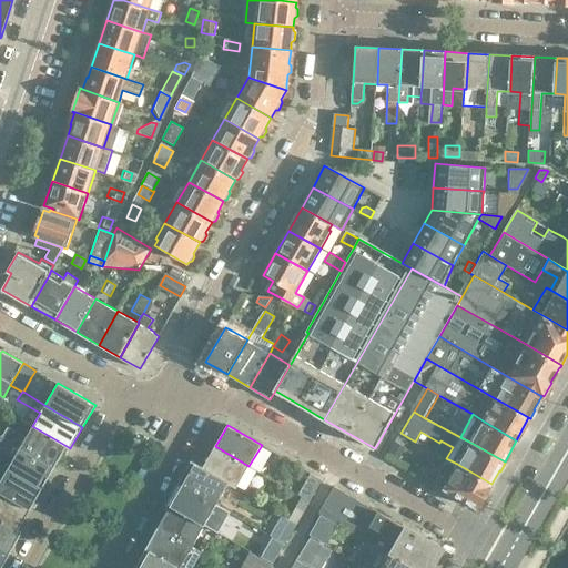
[(21,447),(20,447),(54,467),(67,446),(32,426),(27,437),(7,426),(1,435),(21,447)]
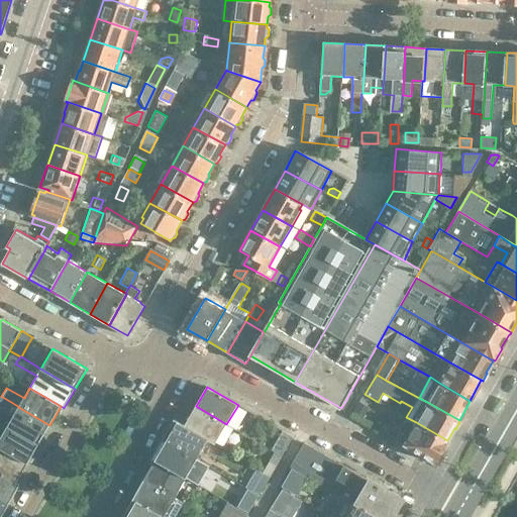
[(13,416),(7,426),(38,444),(49,425),(18,407),(19,407),(1,396),(0,395),(0,406),(7,411),(6,412),(13,416)]
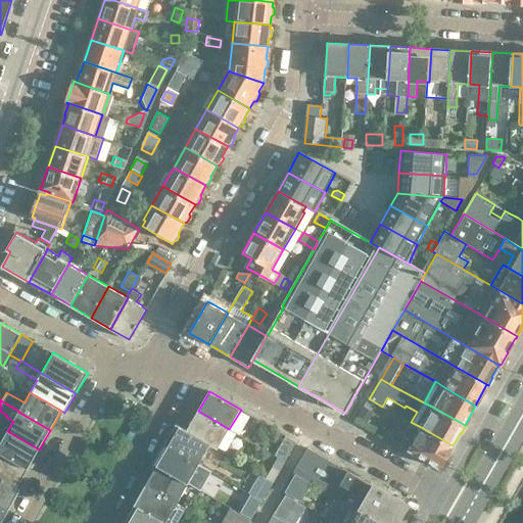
[(373,414),(365,409),(359,420),(367,425),(373,414)]
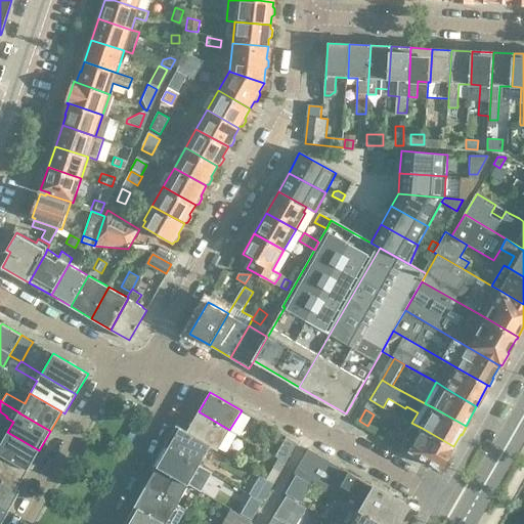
[(229,430),(199,411),(187,431),(219,449),(229,430)]
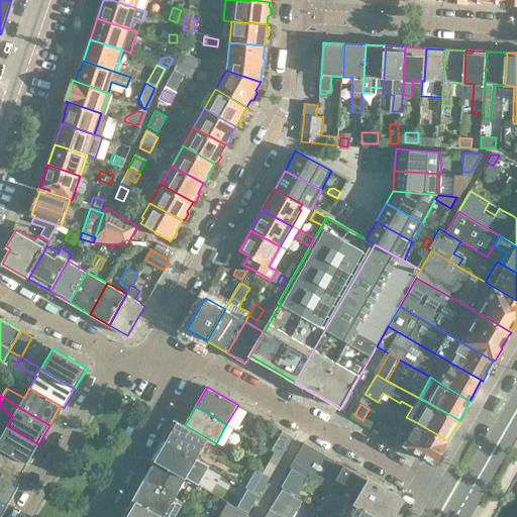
[(398,433),(395,439),(436,463),(448,441),(447,440),(416,422),(406,417),(398,433)]
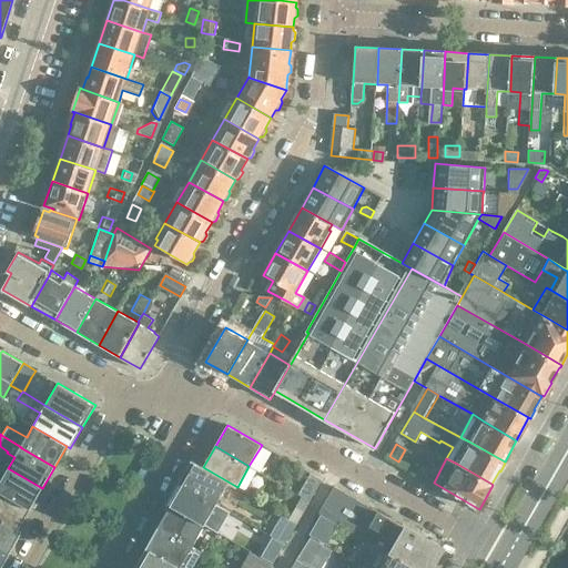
[(237,487),(203,467),(191,460),(179,483),(216,505),(229,484),(236,488),(237,487)]
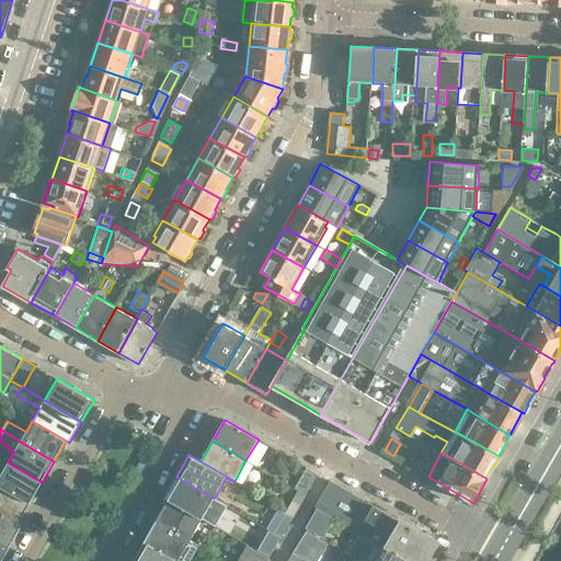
[(0,476),(0,485),(30,503),(42,482),(8,462),(0,477),(0,476)]
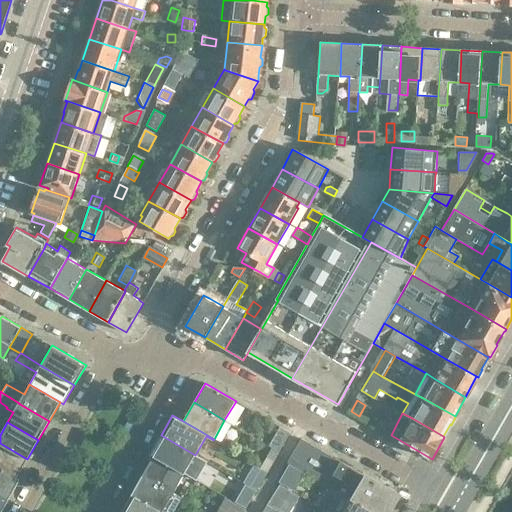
[(268,446),(279,452),(290,433),(279,427),(268,446)]
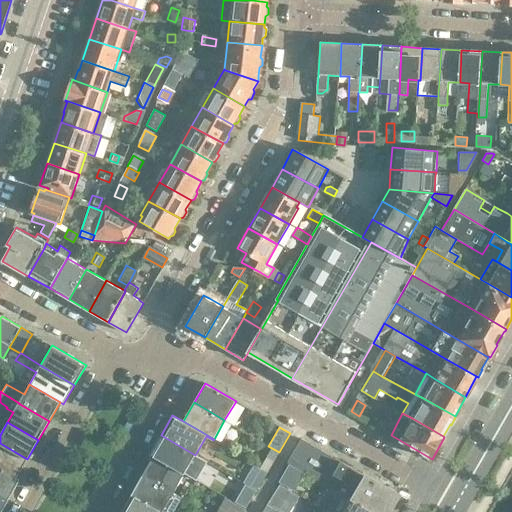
[(195,455),(161,435),(150,455),(153,457),(184,474),(195,455)]
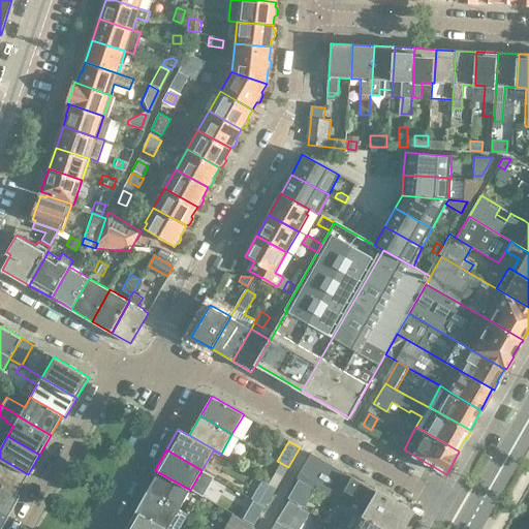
[(311,453),(297,477),(311,486),(325,461),(311,453)]
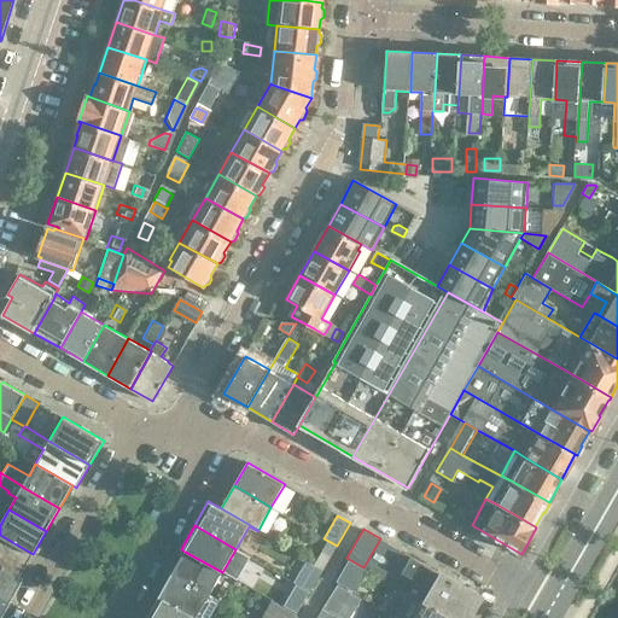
[(33,554),(0,535),(0,564),(21,576),(33,554)]
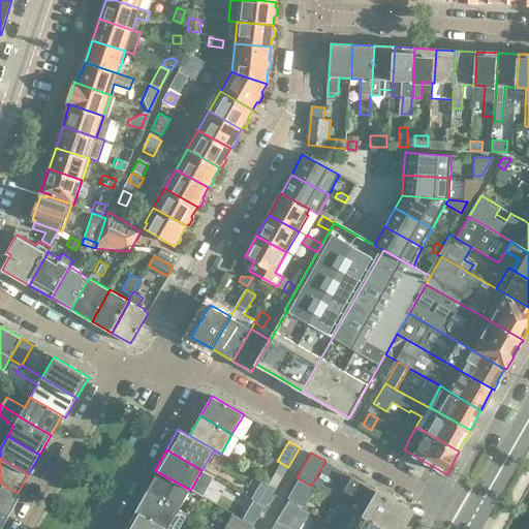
[(325,461),(311,486),(324,494),(339,469),(325,461)]
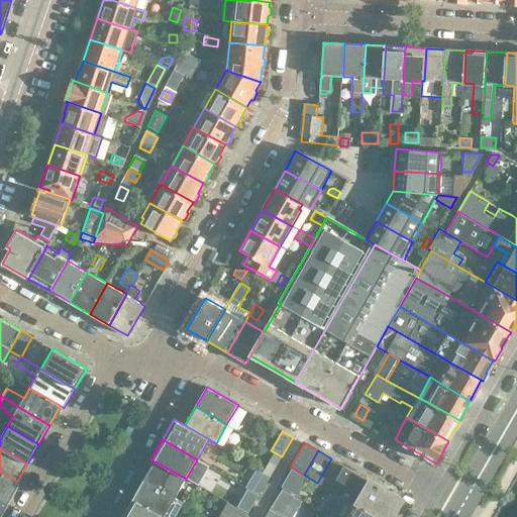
[(270,458),(263,469),(271,474),(277,463),(270,458)]
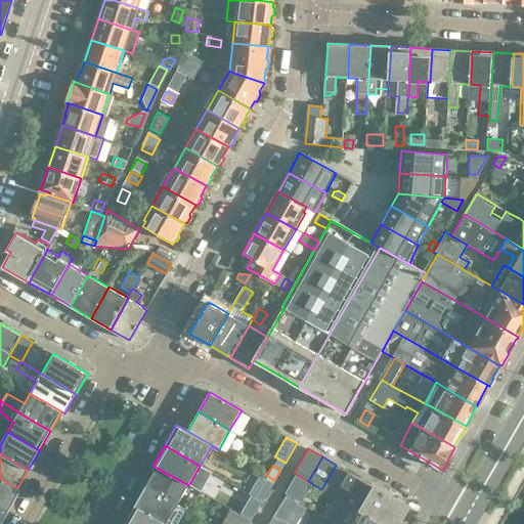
[(336,465),(321,489),(336,497),(342,486),(350,473),(336,465)]
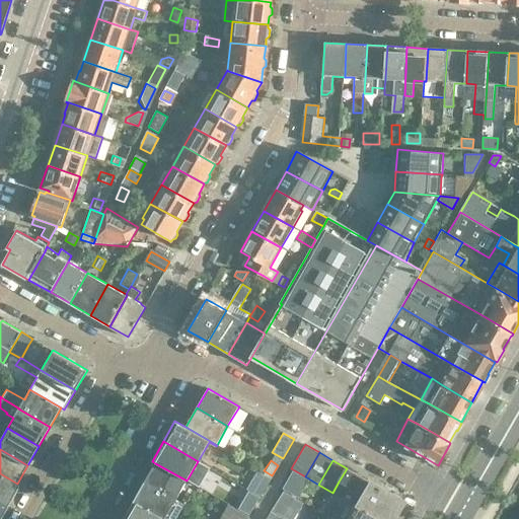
[(187,480),(155,463),(144,483),(175,500),(187,480)]
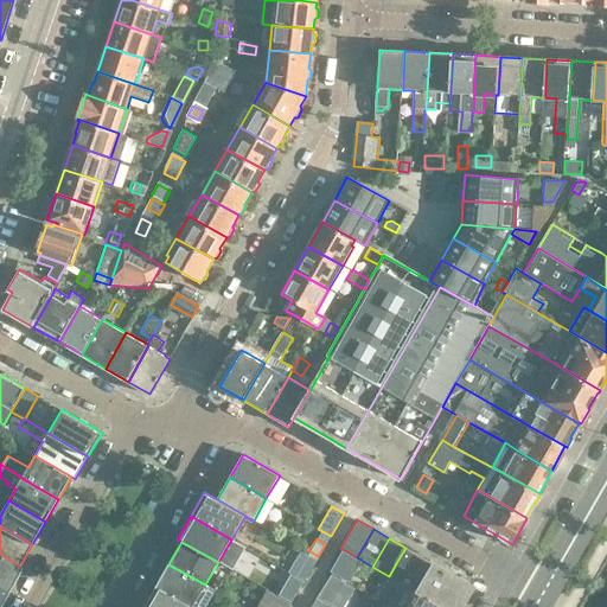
[(301,548),(288,572),(305,580),(318,557),(301,548)]
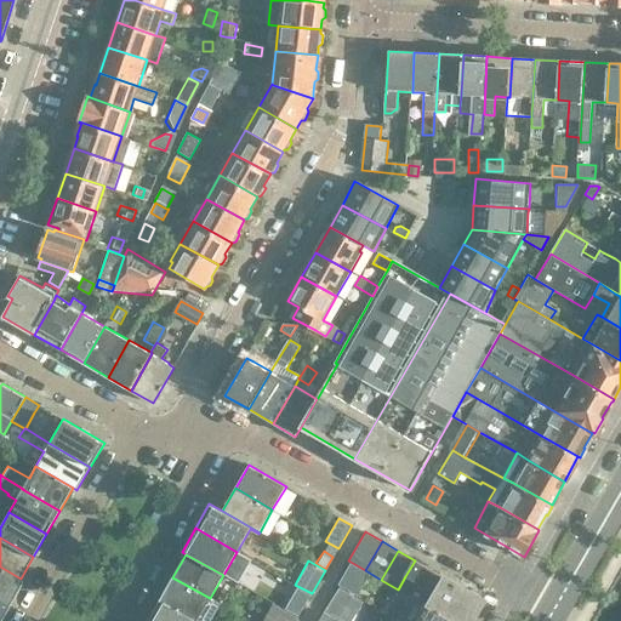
[(415,560),(405,576),(427,590),(437,573),(415,560)]
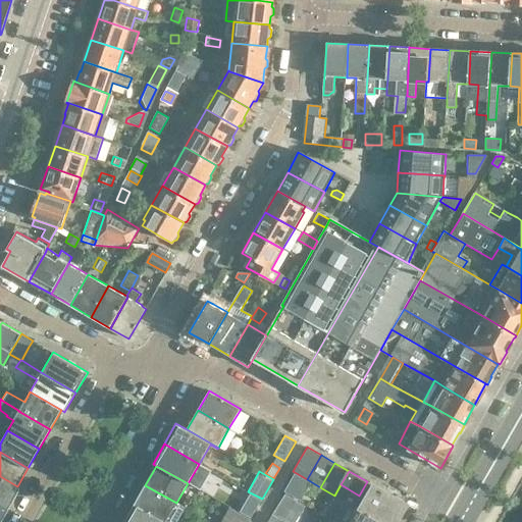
[(310,483),(294,473),(283,491),(300,501),(310,483)]
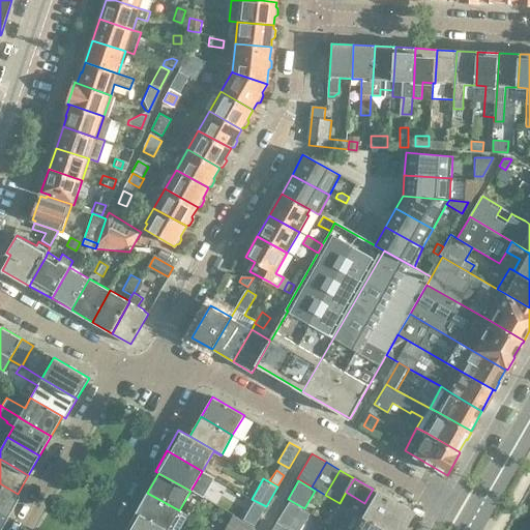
[(0,483),(0,510),(9,516),(21,496),(18,494),(0,483)]
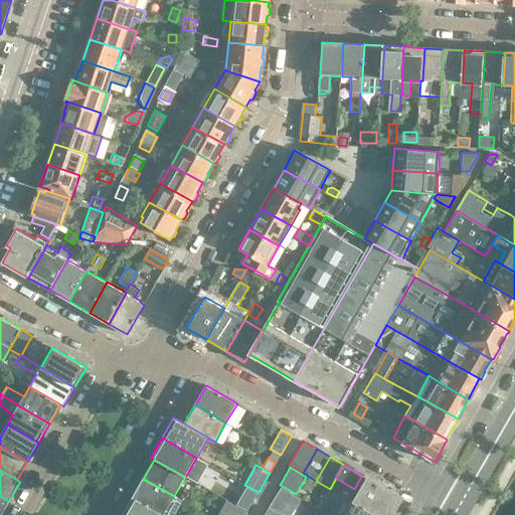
[(367,478),(353,501),(353,502),(375,514),(393,514),(395,513),(393,509),(400,497),(367,478)]
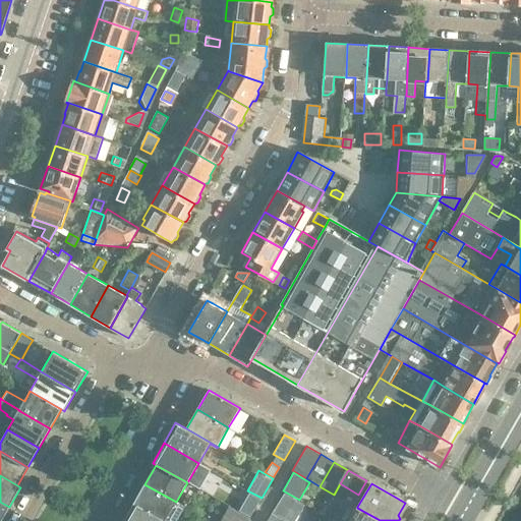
[(176,502),(145,484),(134,503),(165,520),(172,510),(186,518),(190,511),(176,502)]
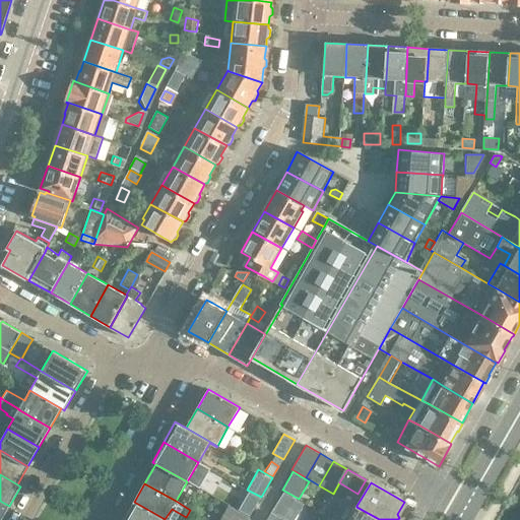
[(293,519),(304,504),(283,491),(270,511),(284,519),(293,519)]
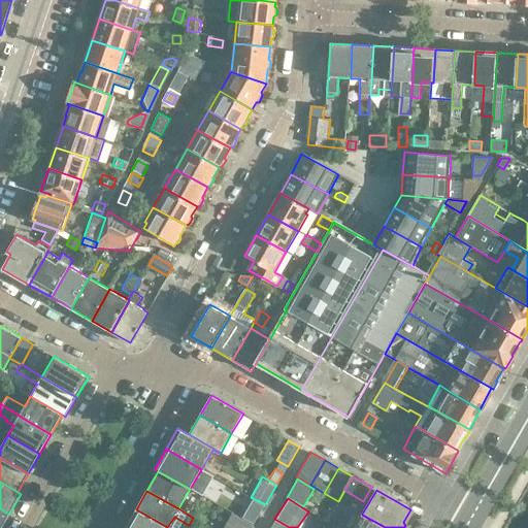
[(253,499),(241,519),(254,526),(265,506),(253,499)]
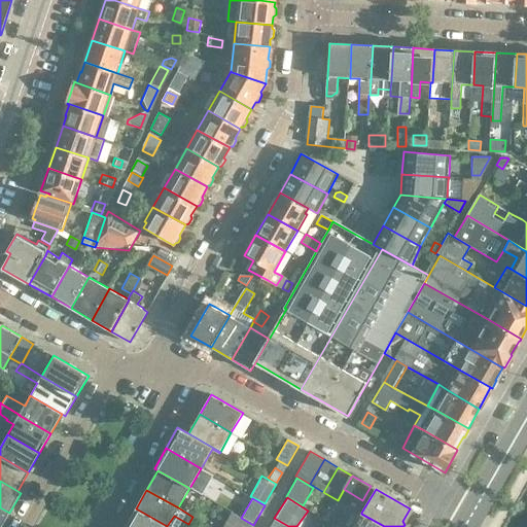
[(0,526),(1,526),(9,513),(0,507),(0,526)]
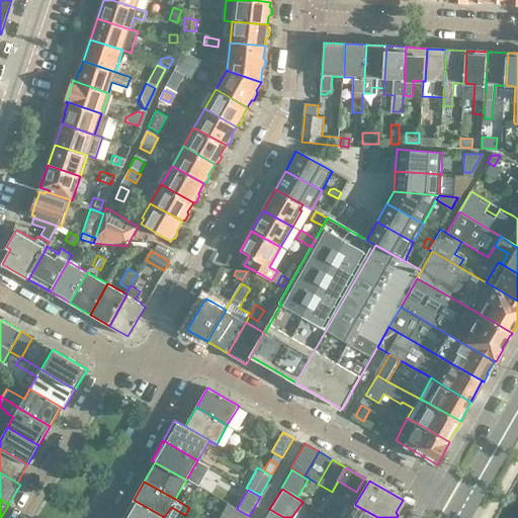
[(164,517),(134,500),(122,517),(164,517)]
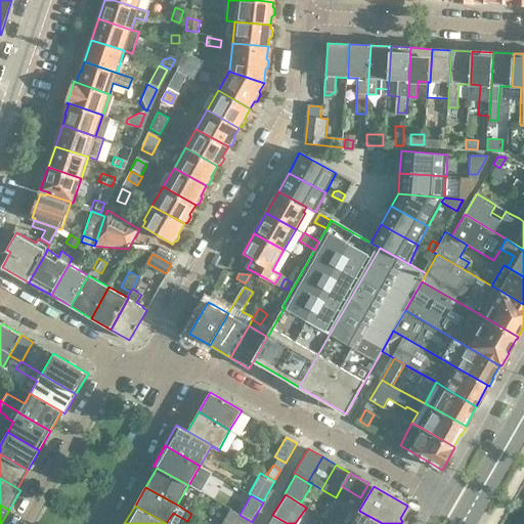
[(358,509),(349,523),(382,523),(359,511),(359,510),(358,509)]
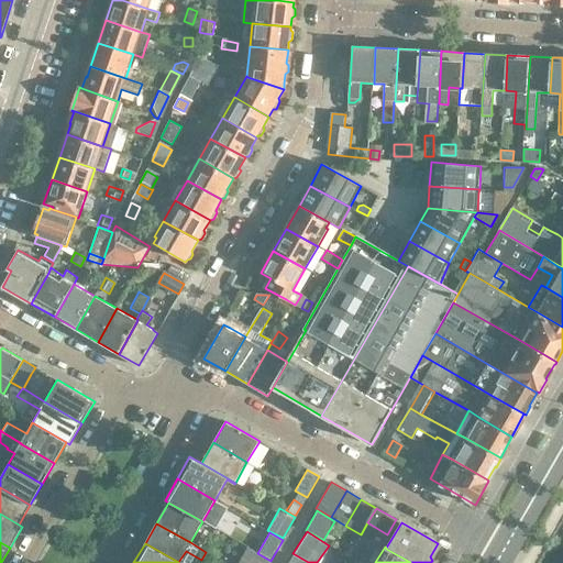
[(267,562),(268,561),(245,548),(236,562),(267,562)]
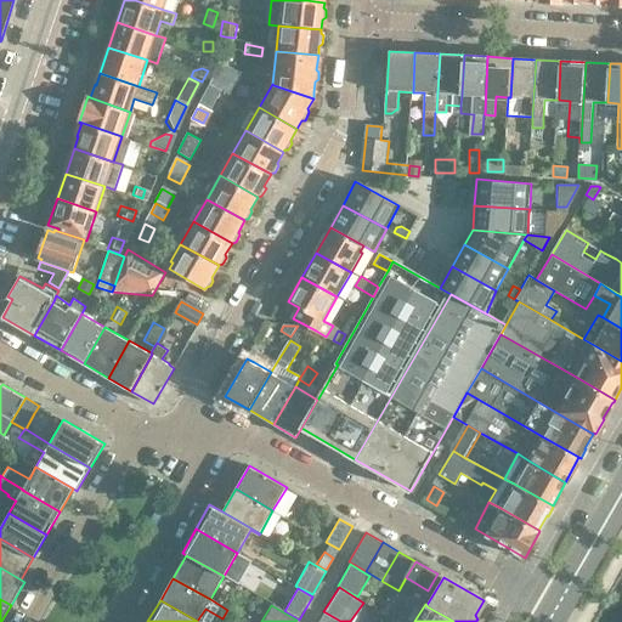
[(340,621),(323,611),(316,621),(340,621)]
